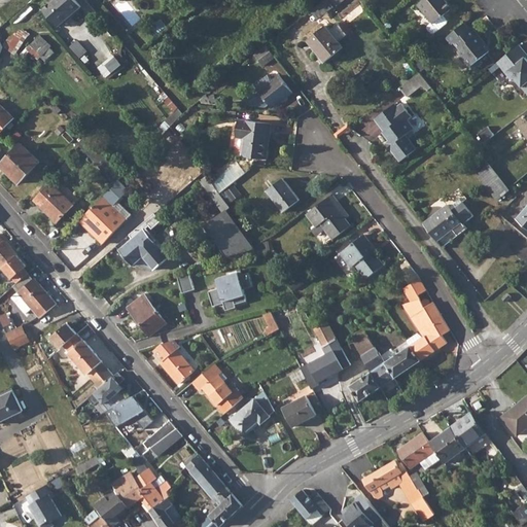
[(54,0),(43,9),(58,26),(81,6),(76,0),(54,0)]
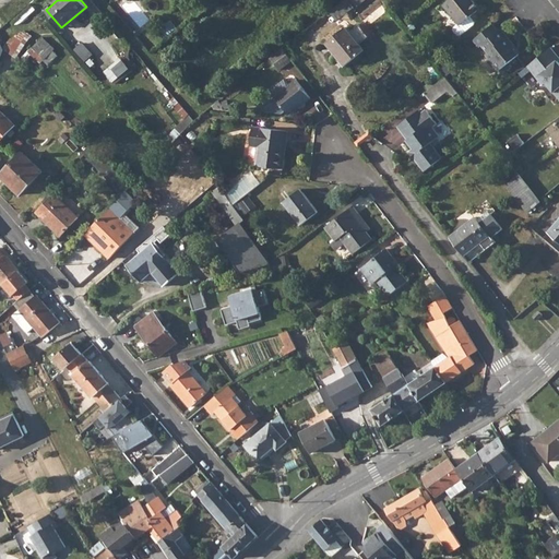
[(347,0),(360,15),(379,0),(347,0)]
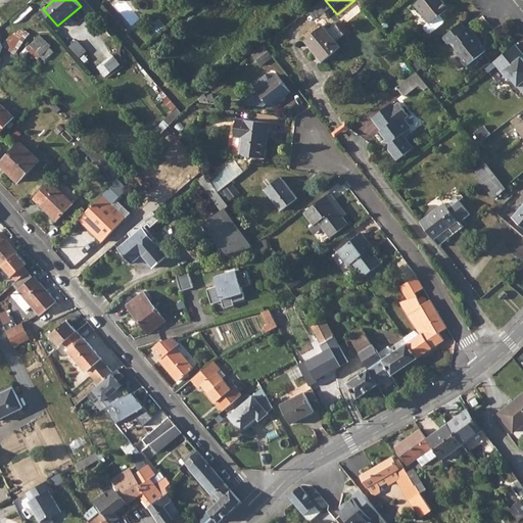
[(419,0),(415,4),(429,21),(425,25),(424,29),(428,33),(431,33),(443,22),(443,19),(439,14),(447,8),(440,0),(419,0)]
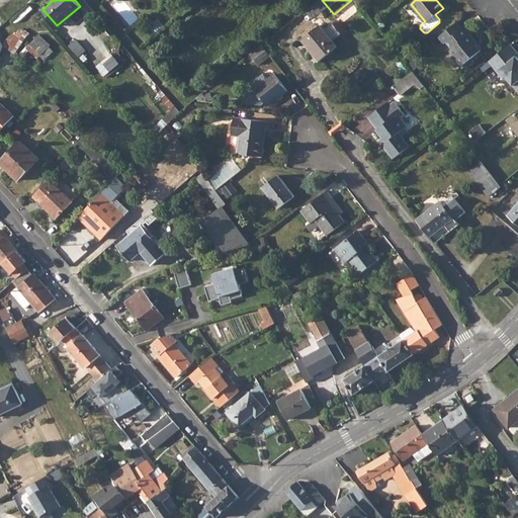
[(320,25),(303,39),(320,61),(337,47),(332,40),(341,33),(332,22),(323,29),(320,25)]
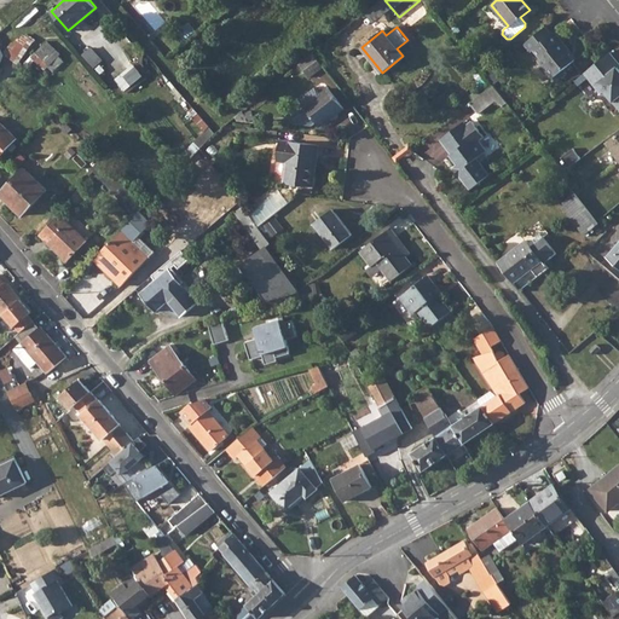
[(435,34),(440,41),(447,34),(444,28),(435,34)]
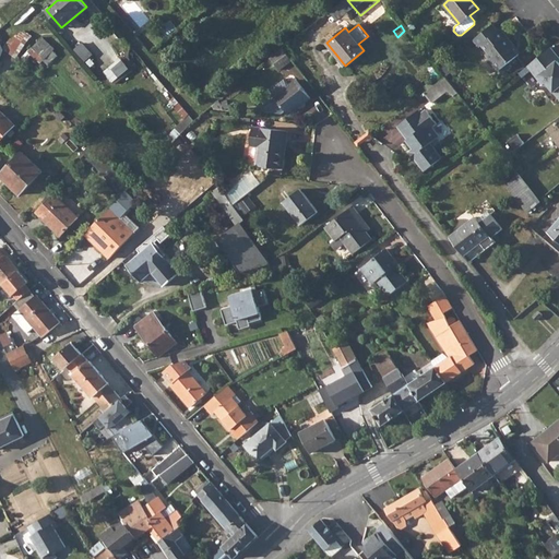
[(514,48),(511,44),(513,43),(502,28),(482,45),(488,54),(486,55),(489,58),(487,60),(491,66),(496,67),(499,71),(520,55),(514,48)]
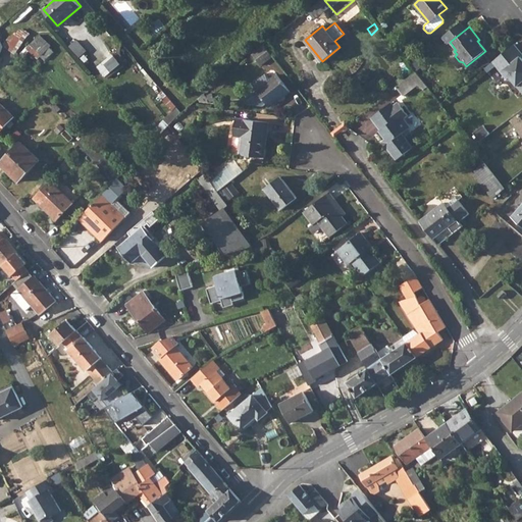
[(19,30),(7,48),(12,52),(25,34),(19,30)]
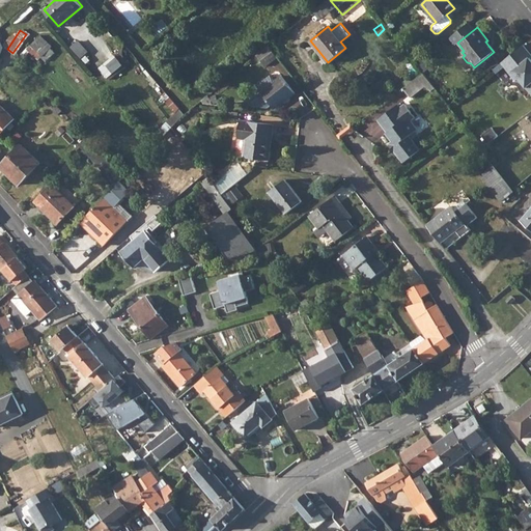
[(38,37),(31,45),(43,56),(50,49),(38,37)]
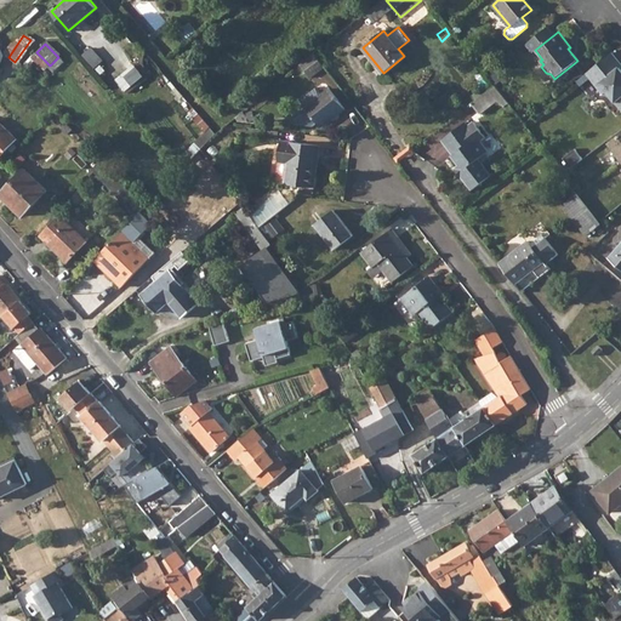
[(50,66),(36,52),(32,57),(39,64),(40,64),(46,70),(50,66)]
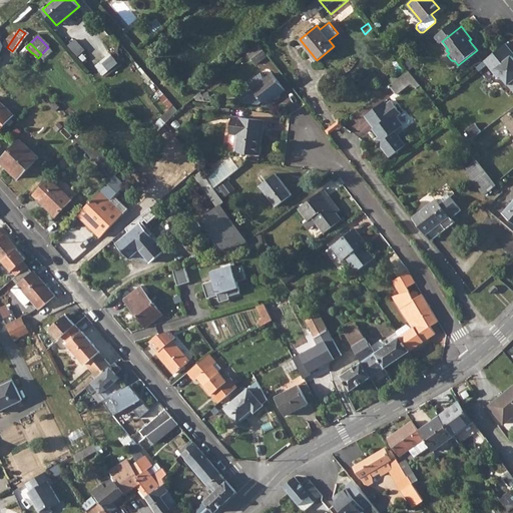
[(500,48),(485,61),(499,78),(504,79),(512,90),(512,56),(512,55),(512,51),(506,43),(500,48)]
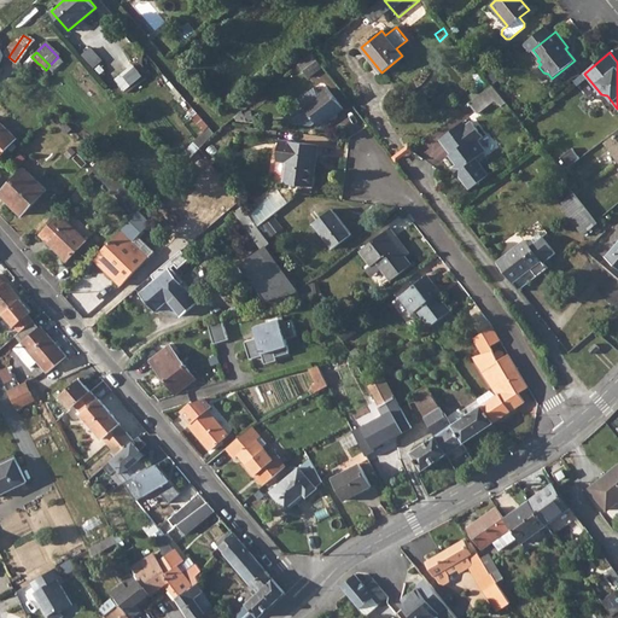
[(313,53),(299,64),(310,79),(325,68),(313,53)]
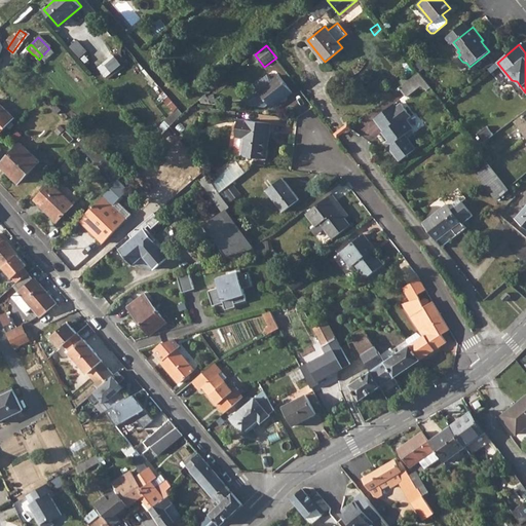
[(418,71),(400,86),(407,94),(420,83),(423,88),(425,88),(429,86),(429,85),(418,71)]
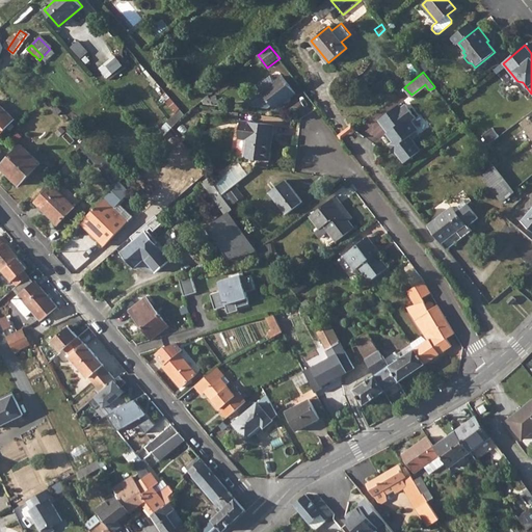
[(294,92),(281,76),(261,90),(274,108),(294,92)]
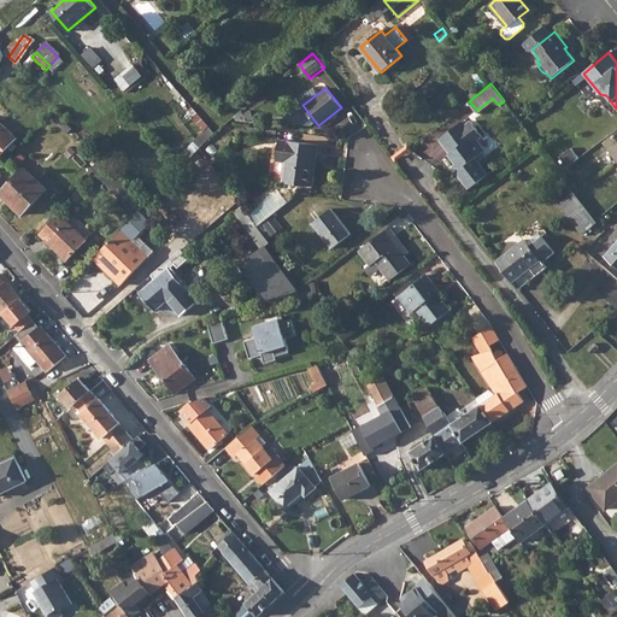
[(66,123),(59,115),(52,122),(60,129),(60,128),(66,123)]
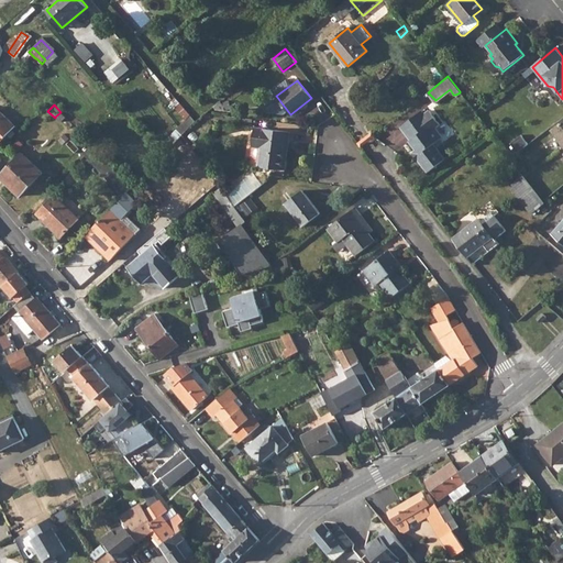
[(401,125),(410,136),(435,118),(429,109),(426,112),(423,109),(401,125)]
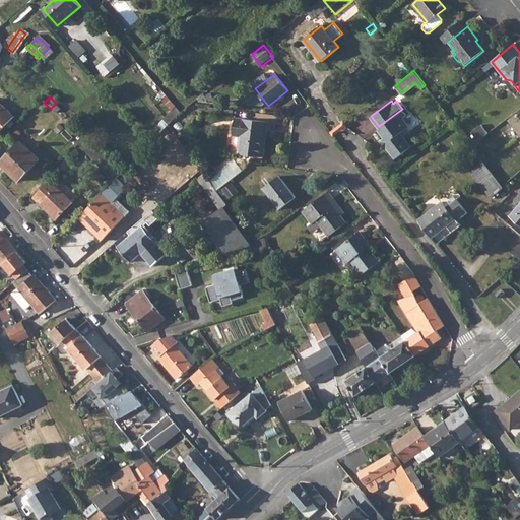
[(0,104),(0,135),(2,134),(0,131),(14,118),(0,104)]
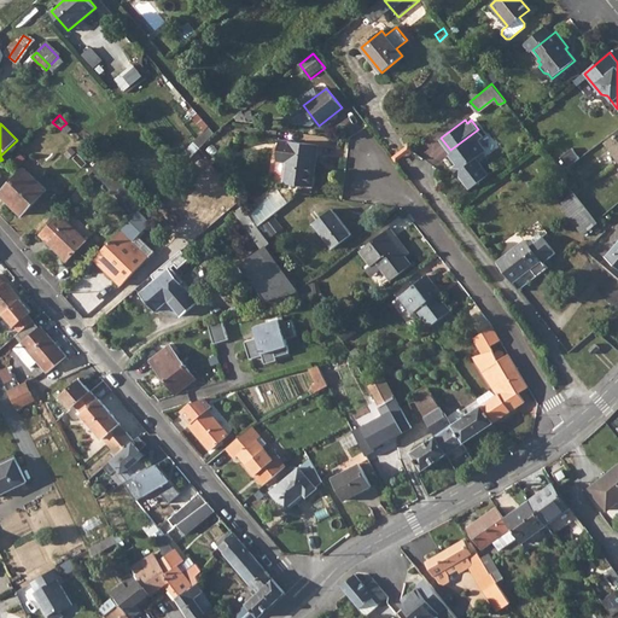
[(66,123),(60,128),(68,135),(68,134),(76,141),(80,136),(66,123)]
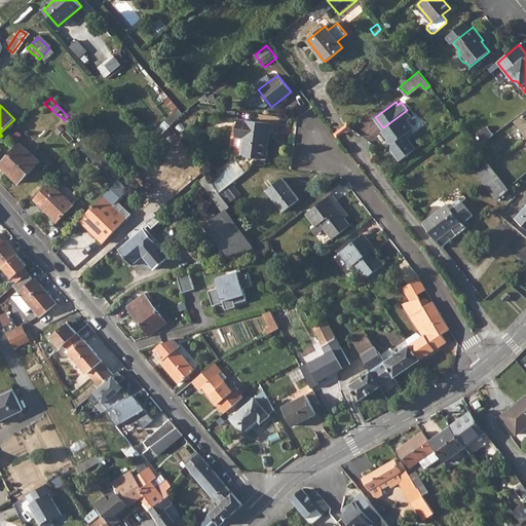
[(407,110),(383,127),(384,129),(383,130),(392,142),(392,150),(401,159),(417,146),(406,133),(414,126),(408,118),(412,115),(407,110)]
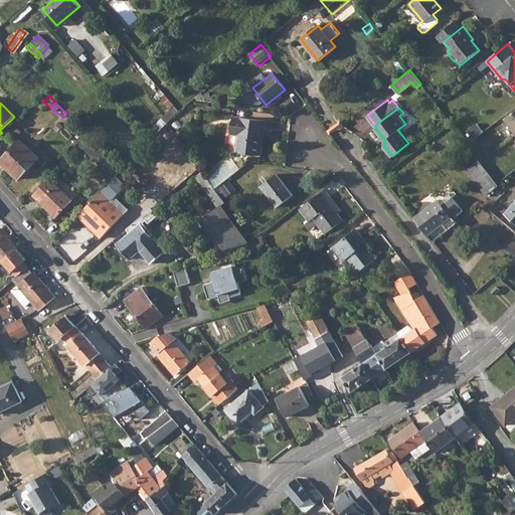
[(514,112),(506,119),(514,132),(514,112)]
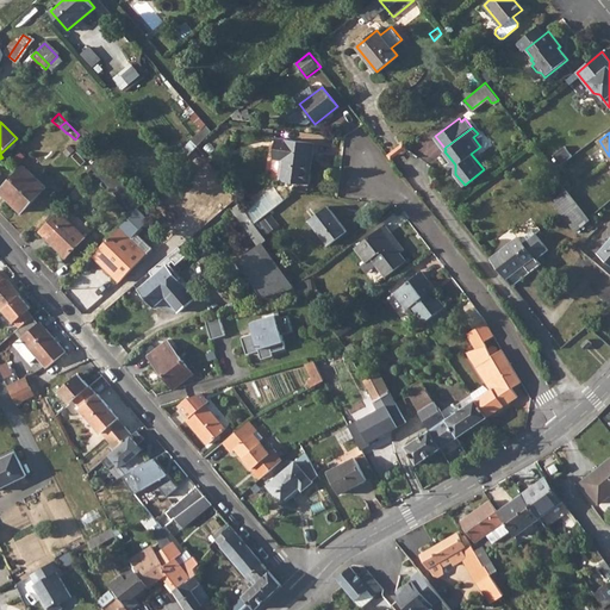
[(275,139),(274,159),(282,160),(280,180),(309,182),(312,160),(313,143),(275,139)]
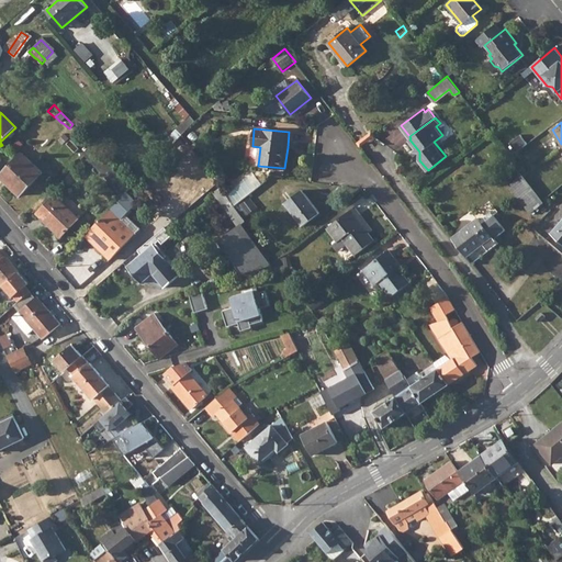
[(371,132),(357,143),(359,145),(373,135),(371,132)]
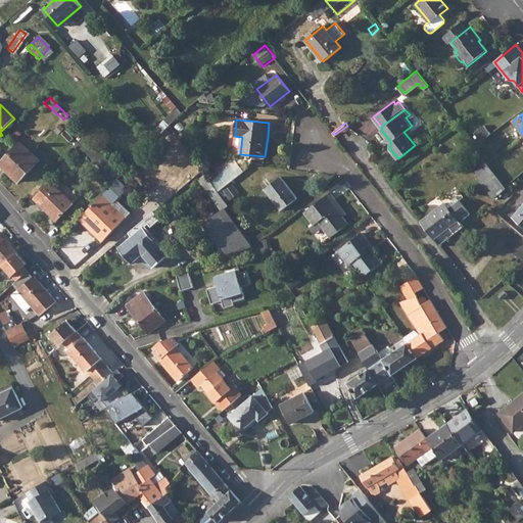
[(170,126),(161,134),(168,141),(173,137),(176,133),(170,126)]
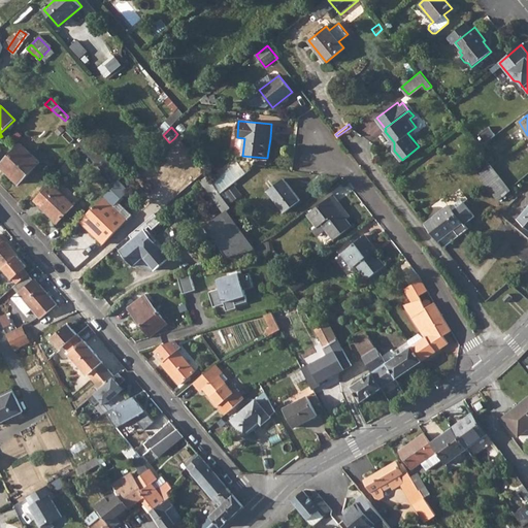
[(351,127),(337,136),(338,138),(352,128),(351,127)]
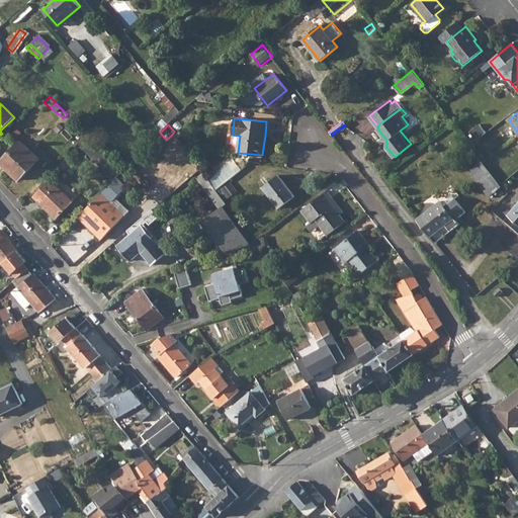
[(17,130),(13,135),(17,138),(21,134),(17,130)]
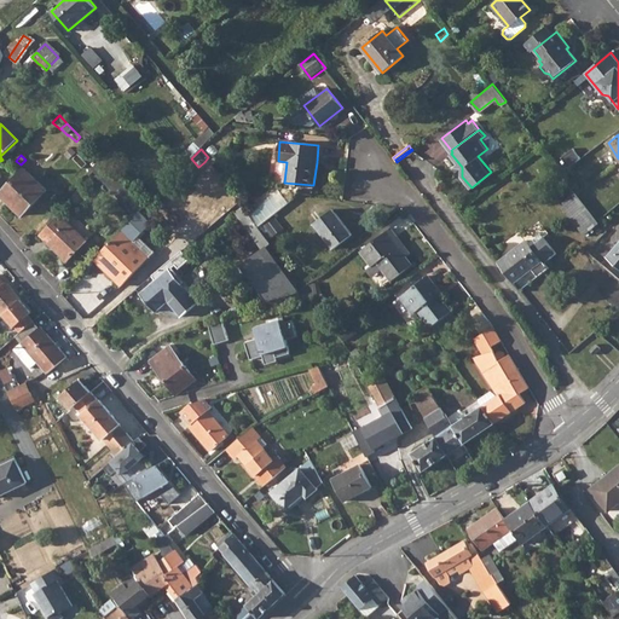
[(208,157),(204,162),(210,171),(214,167),(208,157)]
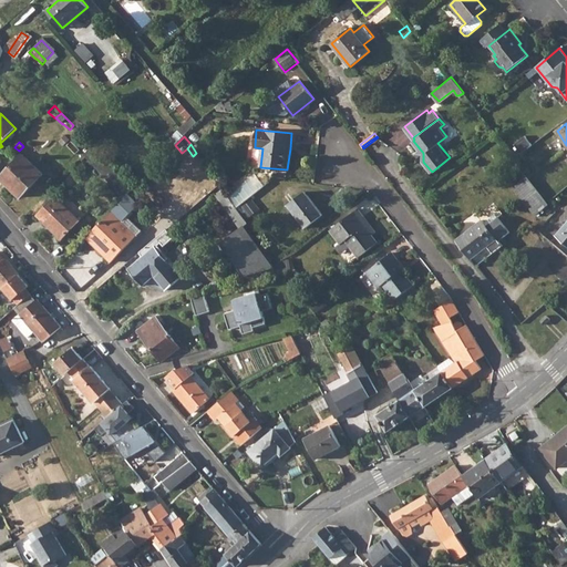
[(93,146),(84,155),(110,182),(106,185),(122,200),(127,194),(133,189),(93,146)]
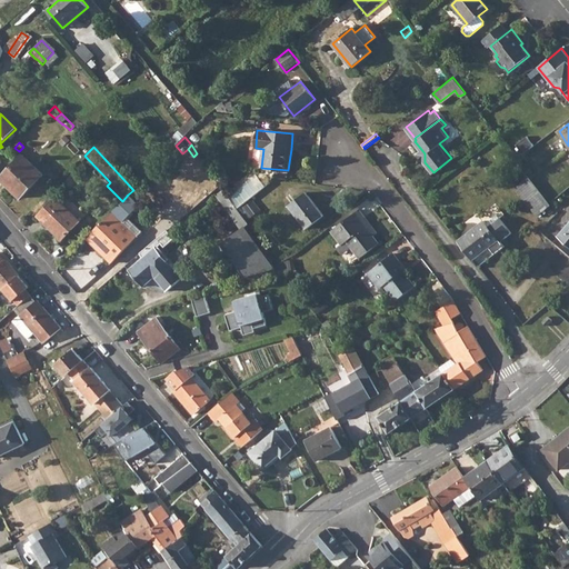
[(23,156),(1,179),(21,199),(23,196),(43,175),(23,156)]
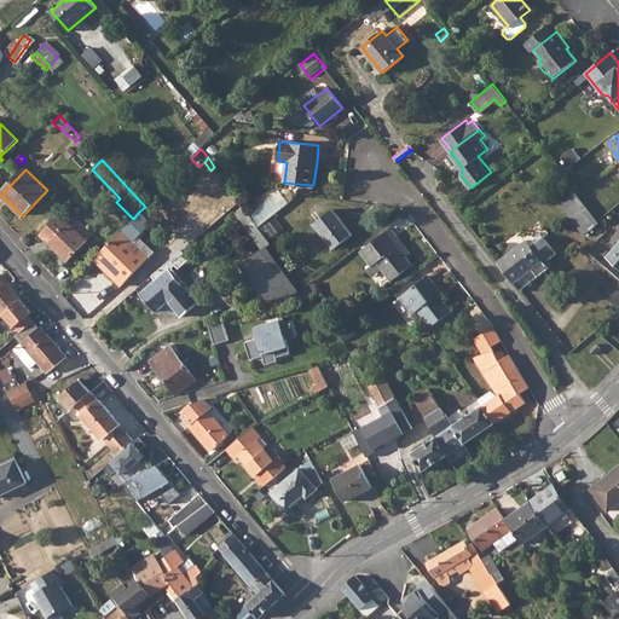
[(59,184),(53,190),(61,196),(65,191),(59,184)]
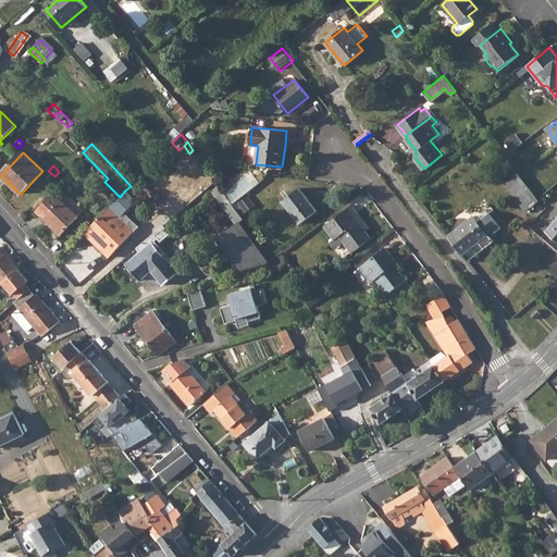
[(515,166),(503,176),(508,183),(520,173),(515,166)]
